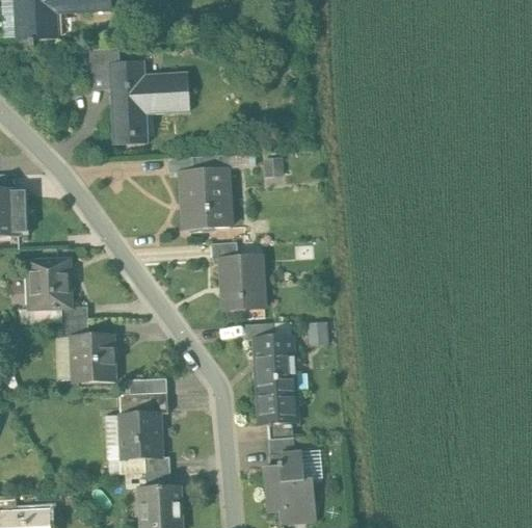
[(14,0),(16,33),(19,33),(20,41),(28,40),(28,47),(33,47),(33,40),(55,38),(54,11),(110,8),(109,0),(14,0)]
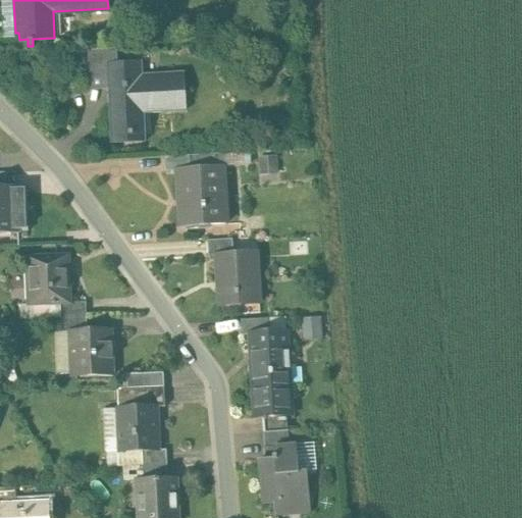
[(115,47),(86,49),(87,70),(107,69),(106,61),(116,60),(115,47)]
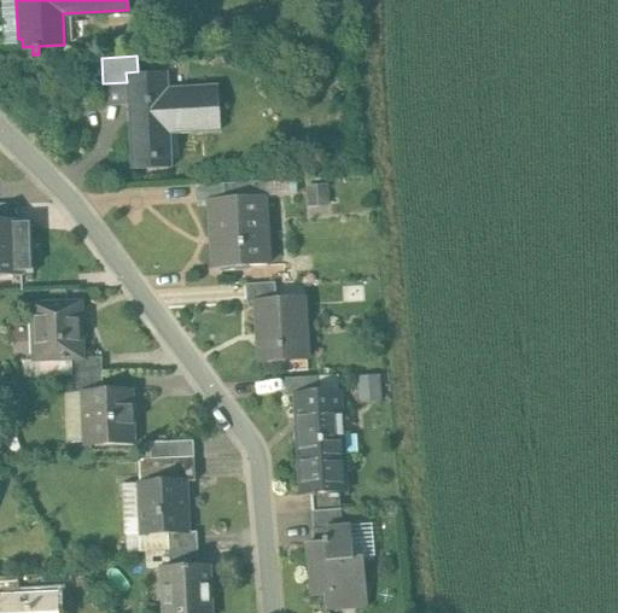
[(167,87),(165,70),(138,71),(126,73),(127,82),(128,117),(138,116),(139,150),(150,149),(151,165),(170,165),(169,130),(220,128),(217,83),(167,87)]
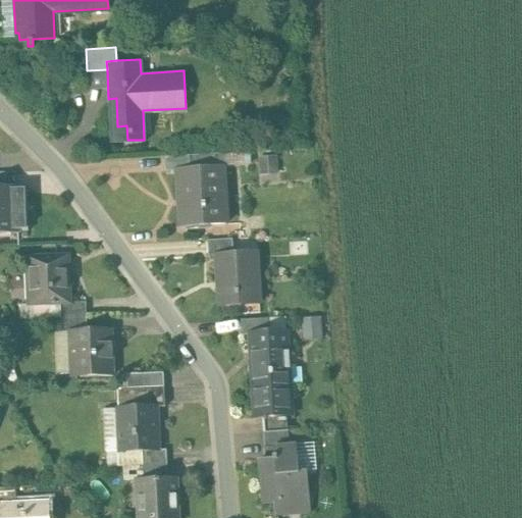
[(190,152),(165,154),(166,168),(177,167),(177,165),(190,165),(190,152)]
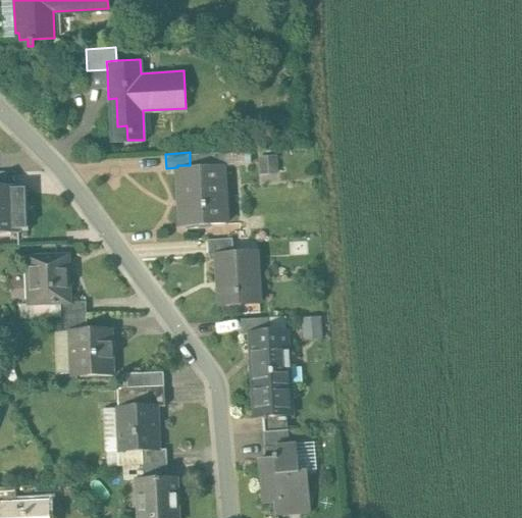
[(190,165),(177,165),(177,167),(180,223),(225,221),(222,163),(190,165)]
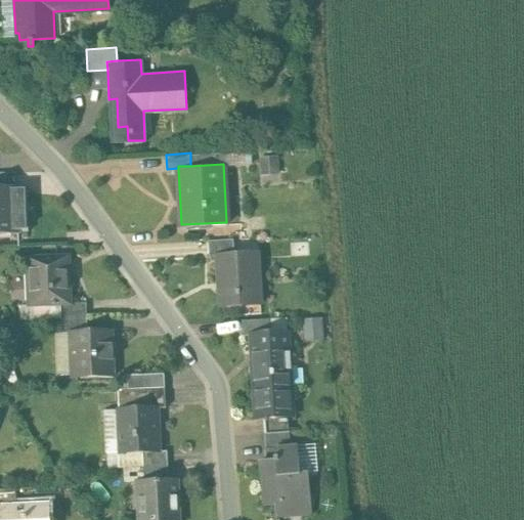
[(0,184),(0,231),(20,231),(20,230),(28,229),(27,185),(18,185),(18,184),(0,184)]
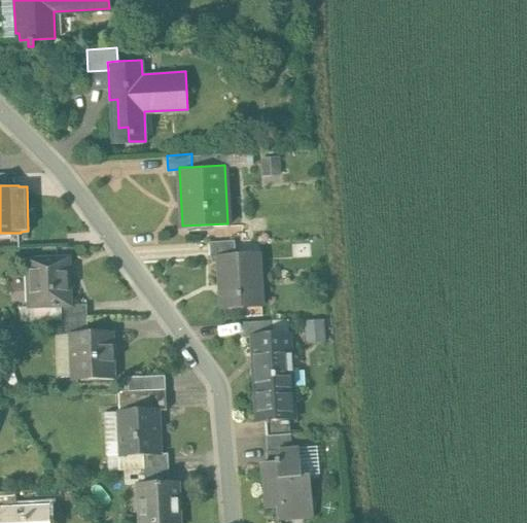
[(235,239),(210,241),(210,255),(218,255),(218,253),(236,252),(235,239)]
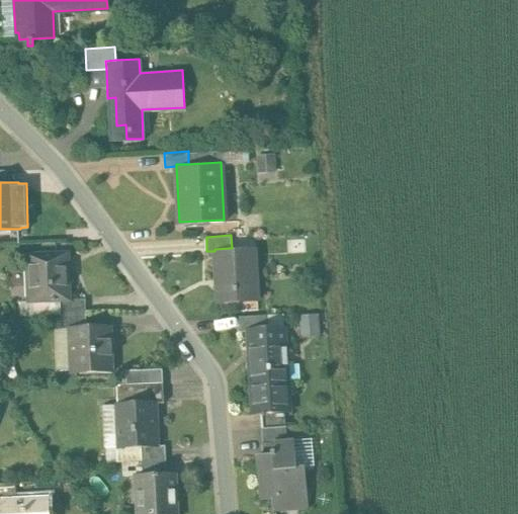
[(232,248),(214,249),(214,251),(216,271),(219,271),(220,301),(239,300),(256,298),(255,273),(254,273),(253,247),(232,248)]
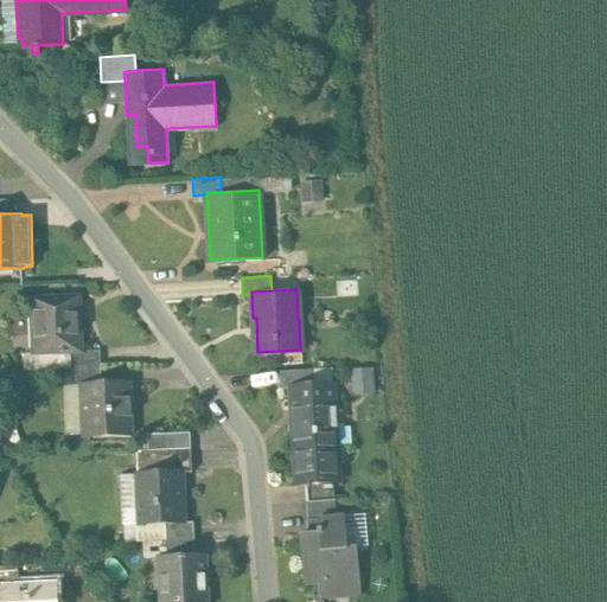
[(78,294),(32,295),(34,351),(70,350),(81,348),(78,294)]
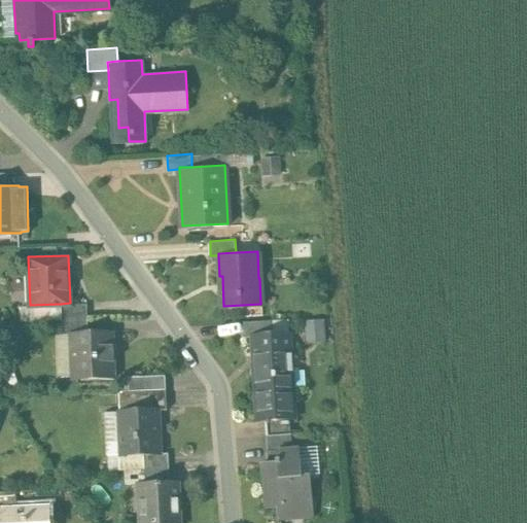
[(70,303),(61,304),(62,318),(88,317),(86,303),(70,303)]
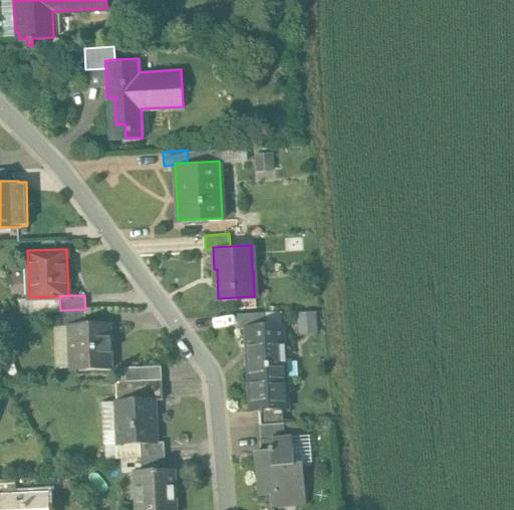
[(85,309),(60,310),(60,325),(69,324),(69,323),(85,322),(85,309)]
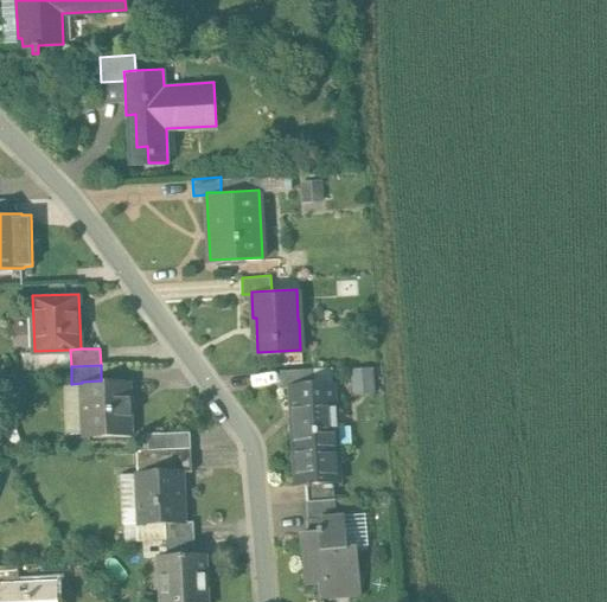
[(311,366),(280,367),(281,386),(289,385),(289,384),(312,383),(311,366)]
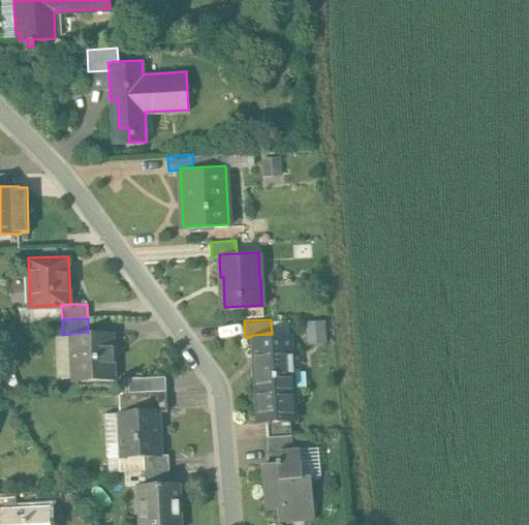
[(88,332),(71,333),(71,334),(72,376),(89,375),(90,378),(115,377),(113,331),(88,332)]
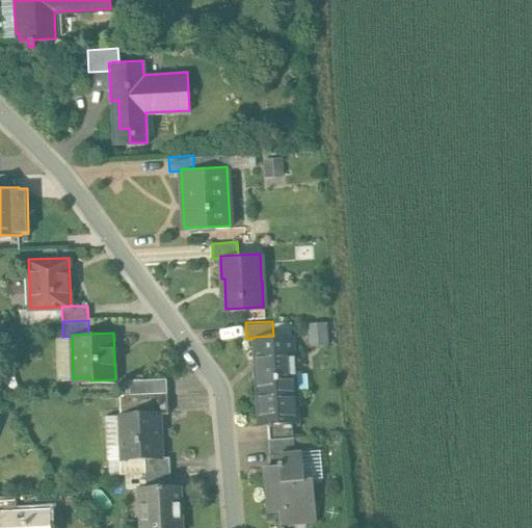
[(273,336),(254,337),(254,338),(259,423),(266,423),(291,422),(297,421),(295,390),(289,391),(287,355),(293,355),(291,335),(273,336)]
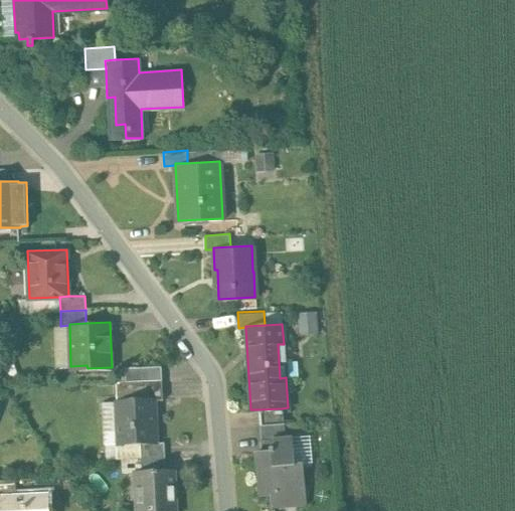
[(161,365),(125,366),(126,380),(162,378),(161,365)]
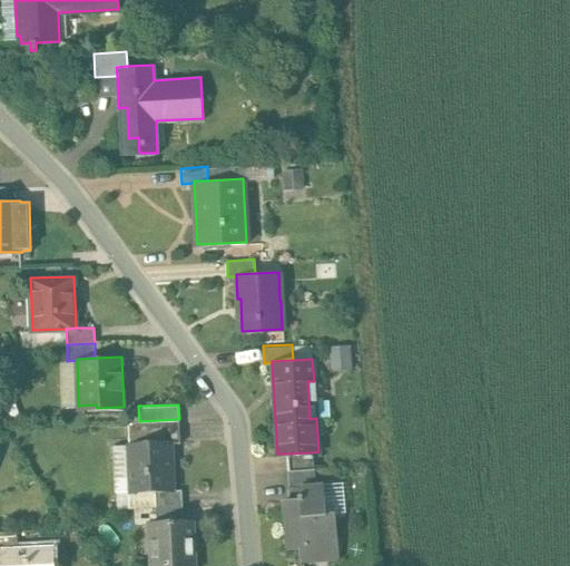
[(139,421),(128,421),(129,442),(172,441),(180,441),(179,419),(139,421)]
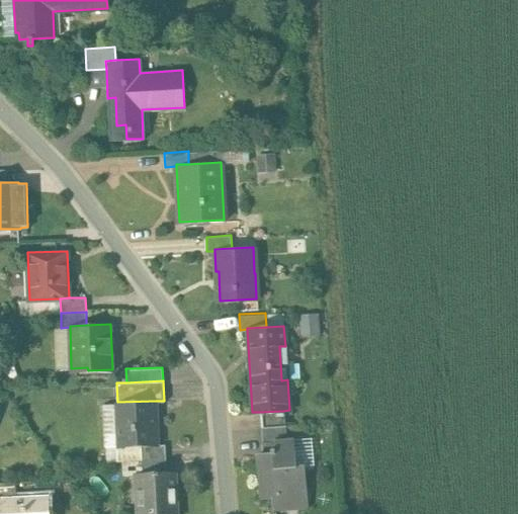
[(156,401),(117,402),(119,445),(158,444),(157,422),(154,422),(154,402),(156,402),(156,401)]
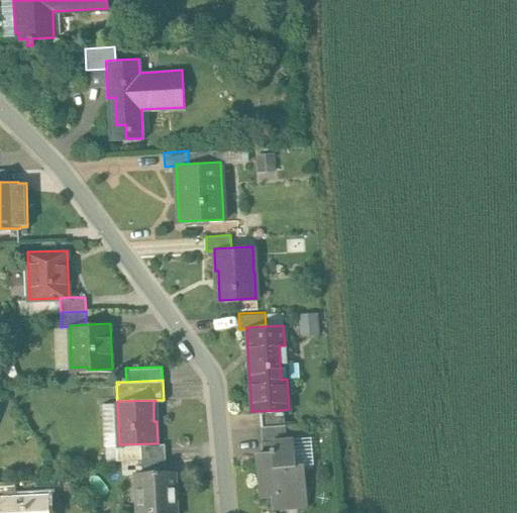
[(283,410),(259,411),(261,425),(284,424),(283,410)]
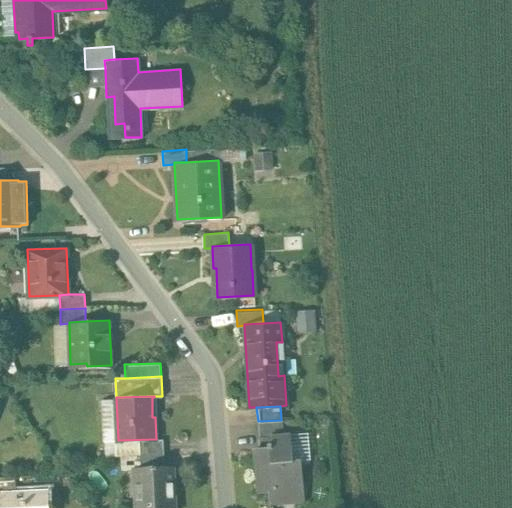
[(281,420),(258,421),(259,436),(283,433),(281,420)]
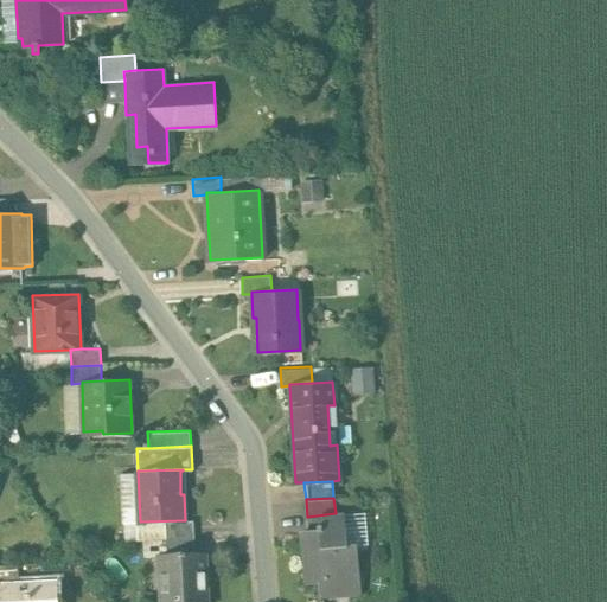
[(336,513),(307,517),(308,531),(299,532),(304,581),(317,580),(318,596),(359,593),(355,544),(346,545),(343,513),(336,513)]
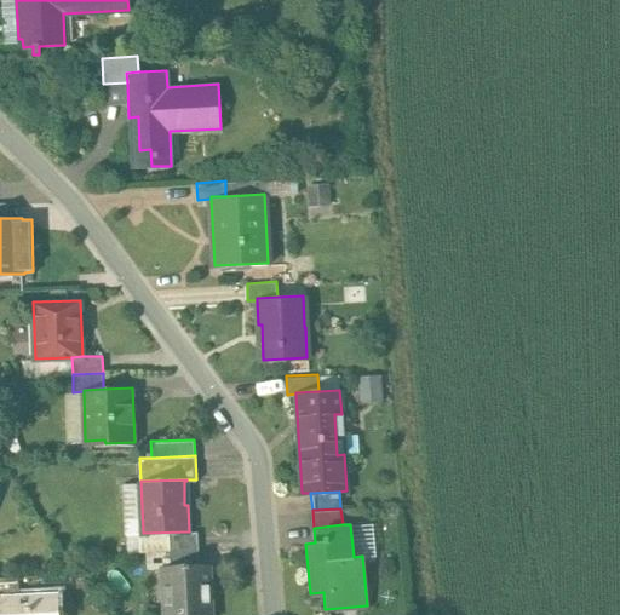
[(199,547),(170,549),(171,565),(200,564),(199,547)]
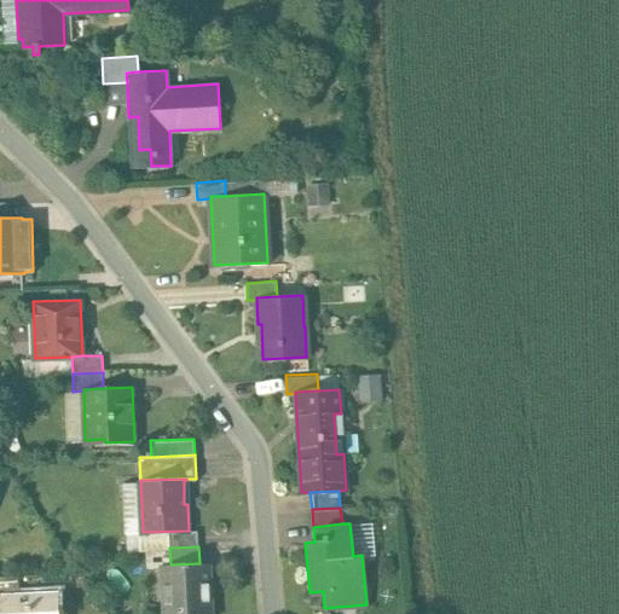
[(171,565),(163,566),(165,603),(174,603),(174,613),(210,613),(210,601),(214,601),(213,583),(210,583),(209,563),(200,563),(171,565)]
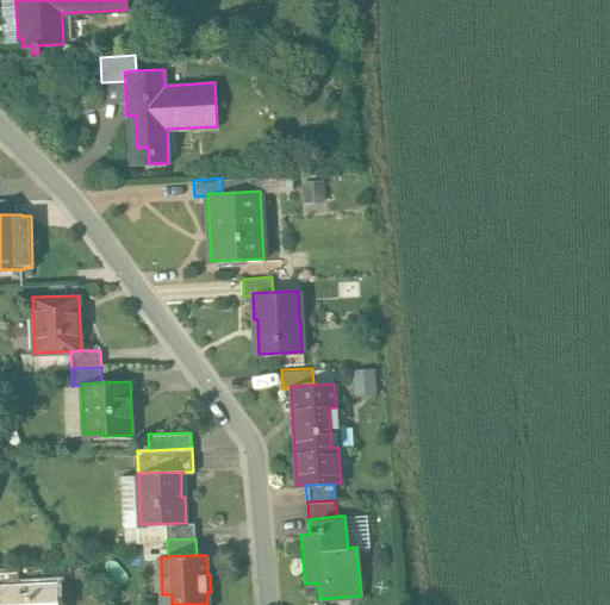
[(17,565),(0,566),(0,581),(17,581),(17,565)]
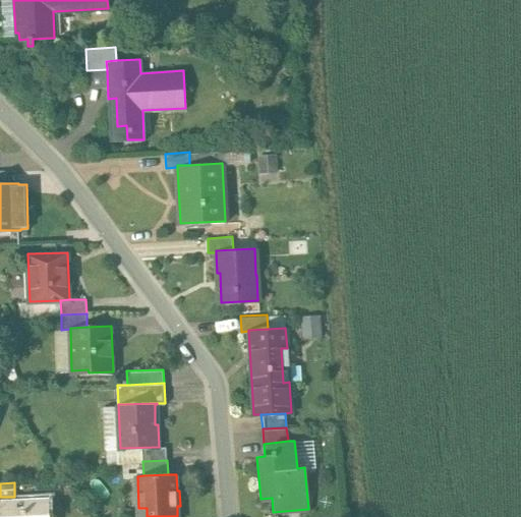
[(14,497),(0,497),(0,516),(43,516),(48,516),(47,496),(14,497)]
